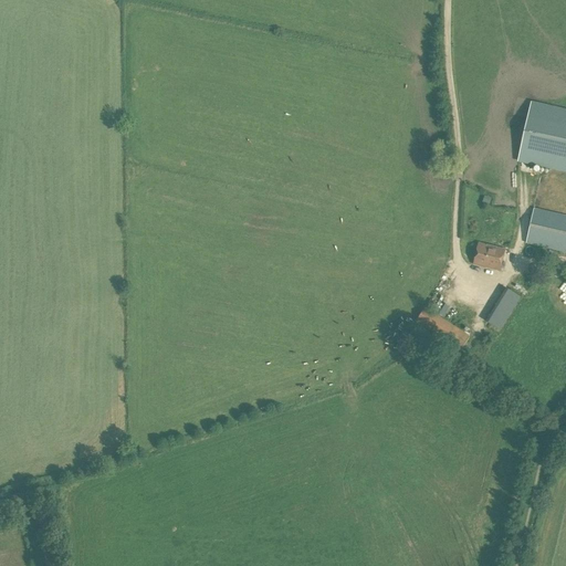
[(528,113),(519,160),(565,170),(565,112),(531,104),(528,113)]
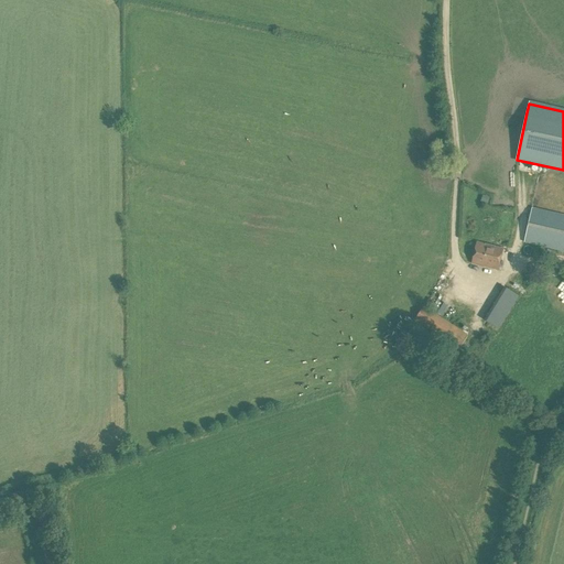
[(524,243),(563,251),(563,215),(532,208),(524,243)]
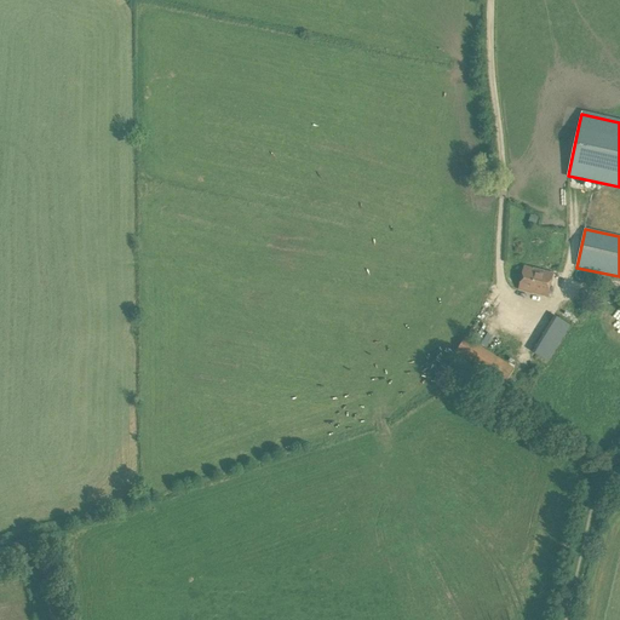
[(547,297),(552,274),(526,268),(520,291),(547,297)]
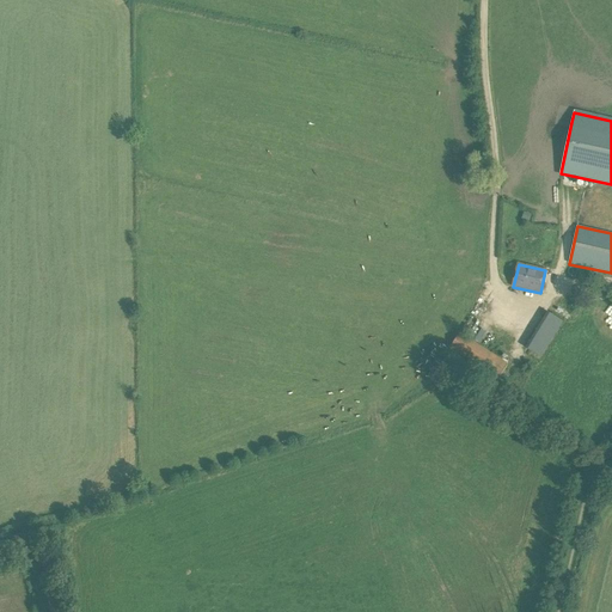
[(540,357),(562,322),(550,313),(527,349),(540,357)]
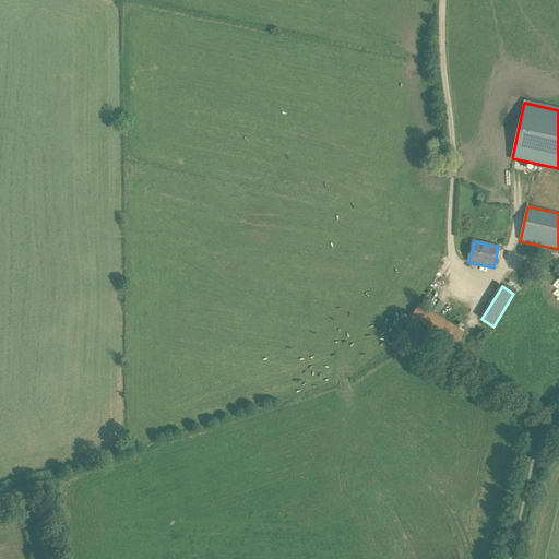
[(411,319),(455,347),(464,333),(419,305),(411,319)]
